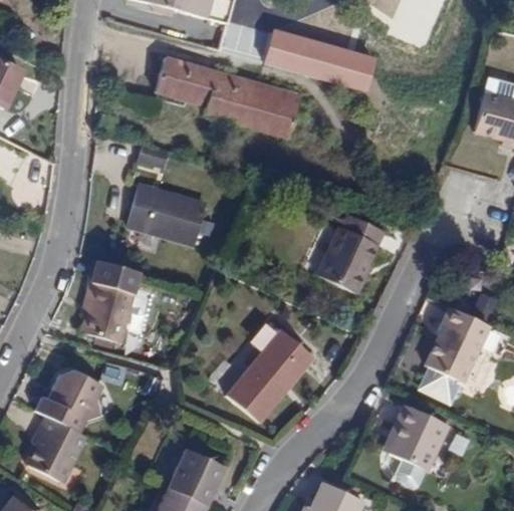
[(129,4),(166,13),(168,7),(231,23),(237,0),(130,0),(129,4)]
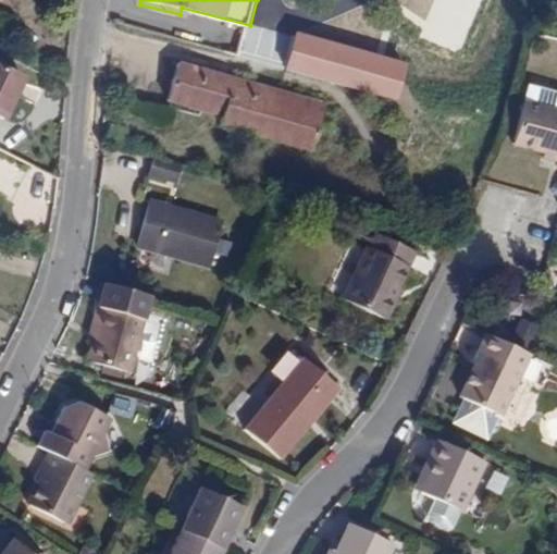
[(298,33),(289,64),(397,91),(406,61),(298,33)]
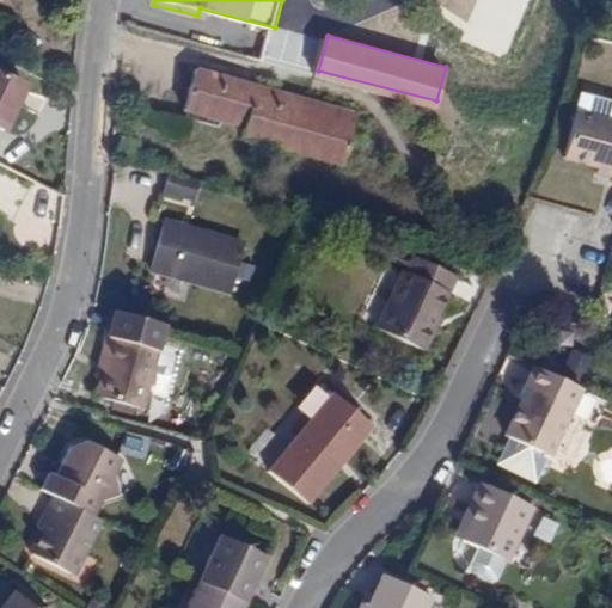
[(248,123),(245,131),(347,160),(360,109),(197,65),(187,105),(248,123)]
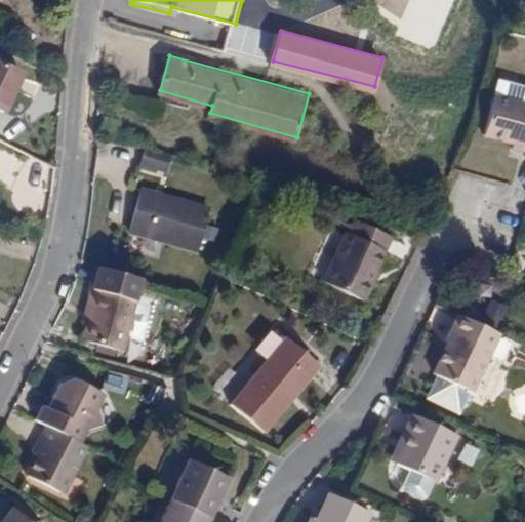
[(0,108),(2,110),(21,72),(0,62),(0,108)]
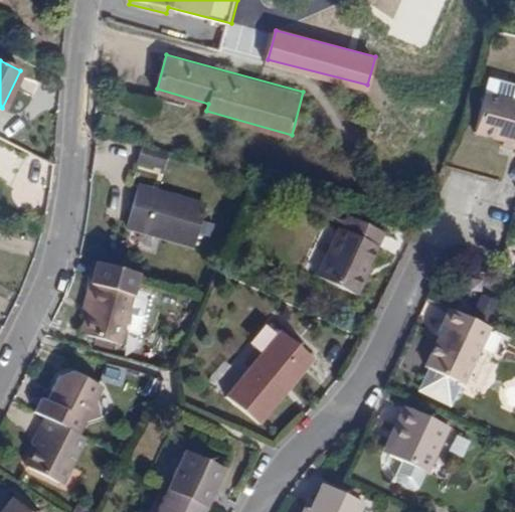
[(514,84),(488,77),(483,94),(473,131),(503,138),(514,141),(513,147),(512,152),(514,152),(514,84)]
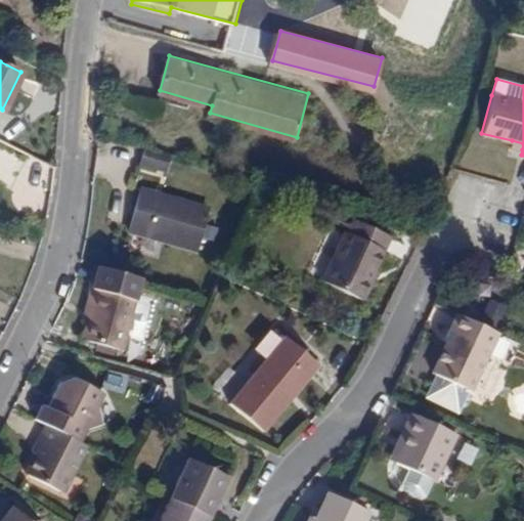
[(523,143),(512,140),(511,147),(522,149),(523,143)]
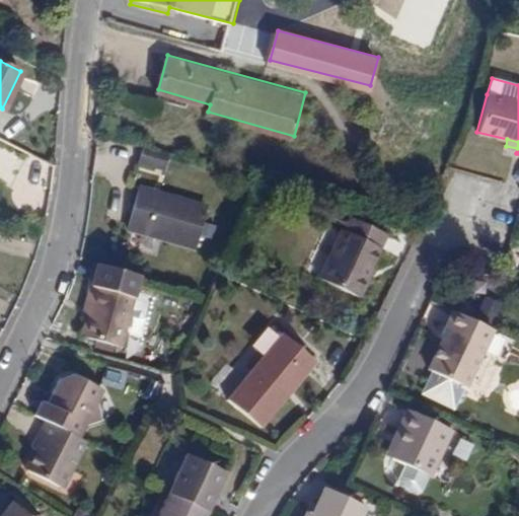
[(171,150),(145,143),(141,160),(167,167),(171,150)]
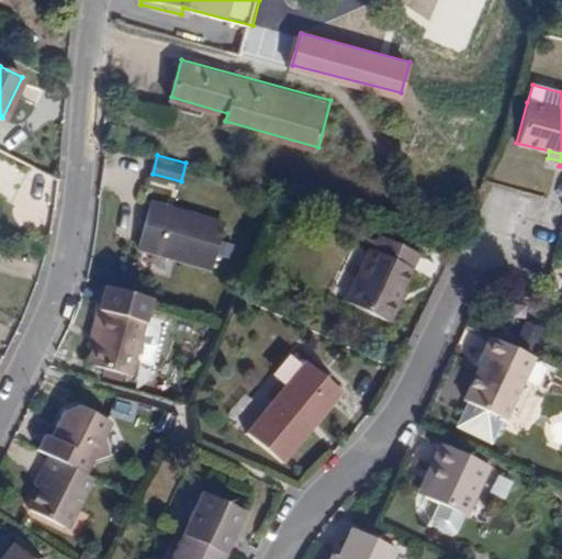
[(152,215),(235,241),(235,238),(222,235),(226,221),(156,200),(152,215)]
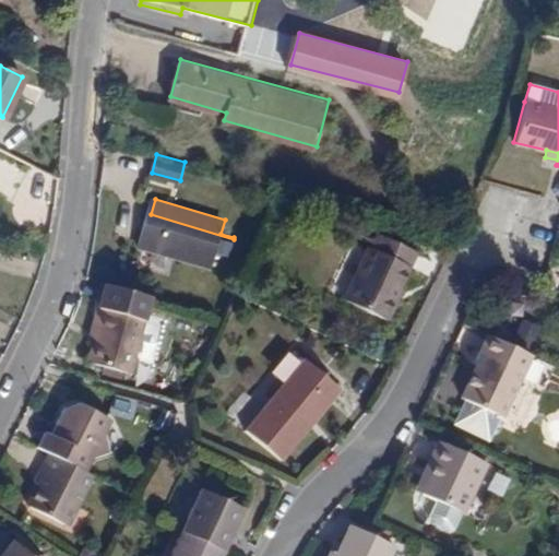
[(234,239),(151,214),(142,241),(212,263),(216,249),(229,252),(234,239)]
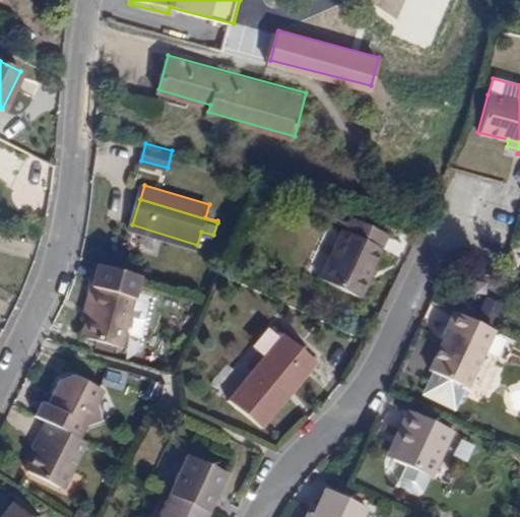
[(389,234),(355,217),(348,233),(346,232),(325,276),(363,296),(372,275),(370,274),(389,234)]
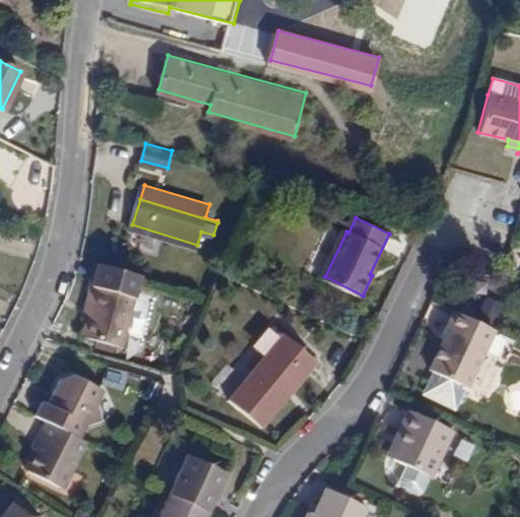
[(134,294),(92,282),(88,298),(93,299),(89,312),(83,331),(120,342),(134,294)]
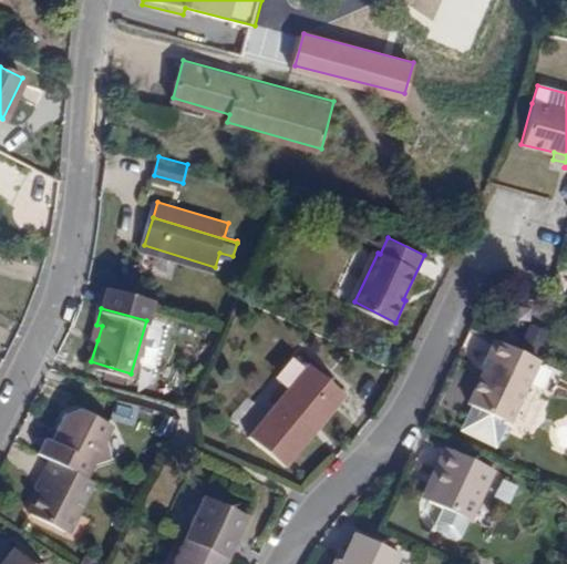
[(102,326),(96,325),(92,338),(98,340),(102,326)]
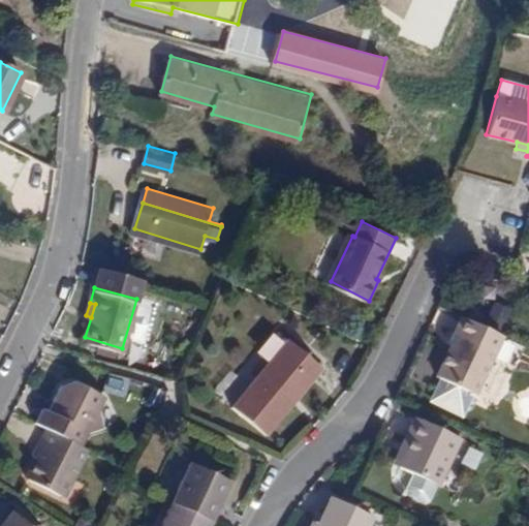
[(500,333),(461,314),(455,327),(449,325),(446,333),(452,336),(432,377),(437,380),(429,397),(431,403),(453,414),(459,412),(467,396),(469,397),(500,333)]
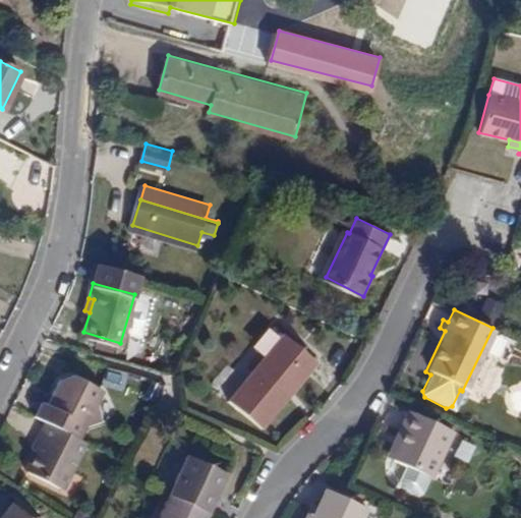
[(323,346),(289,330),(252,407),(292,425),(310,389),(303,386),(323,346)]
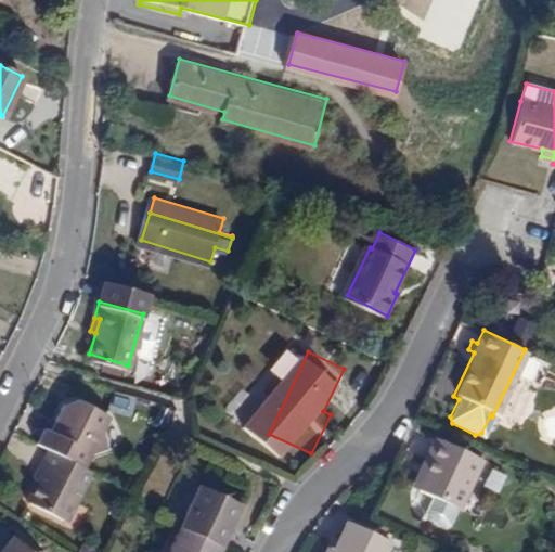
[(351,371),(344,369),(323,411),(331,414),(351,371)]
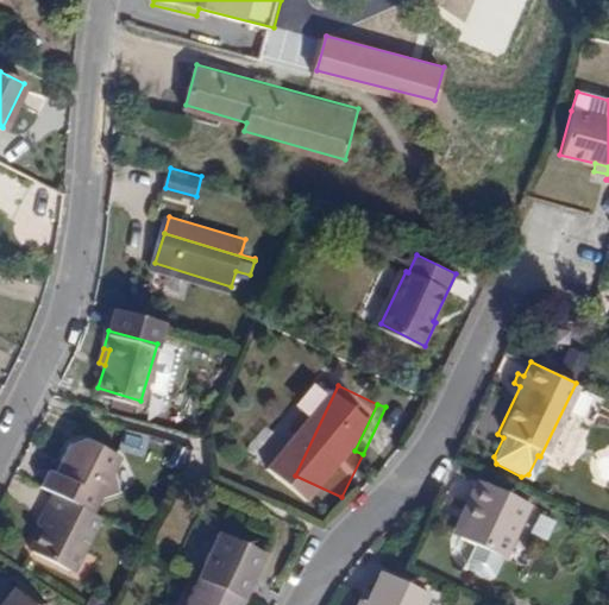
[(36,484),(42,486),(81,505),(88,489),(101,480),(99,466),(107,451),(76,436),(73,445),(63,441),(55,458),(61,460),(55,472),(44,467),(36,484)]
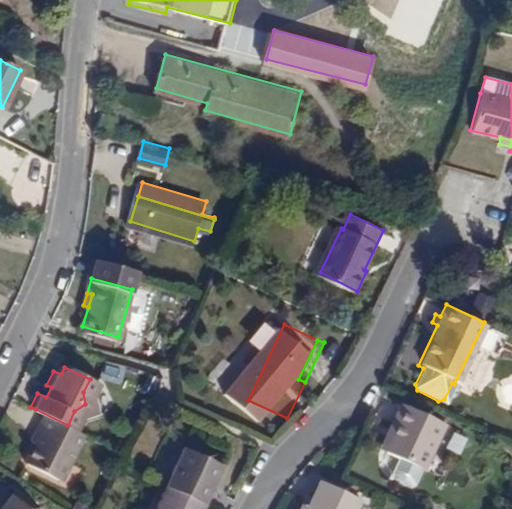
[(402,417),(409,420),(395,445),(406,450),(398,465),(399,470),(416,479),(421,478),(429,463),(431,465),(454,423),(412,399),(402,417)]
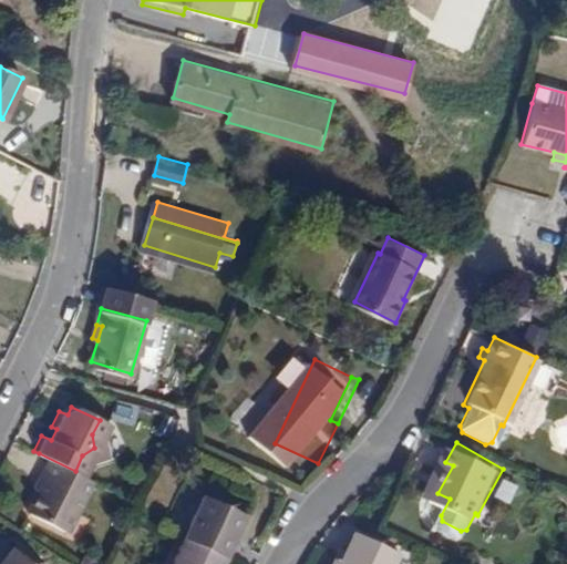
[(75,471),(39,453),(30,471),(34,474),(29,486),(19,506),(58,524),(81,474),(75,471)]
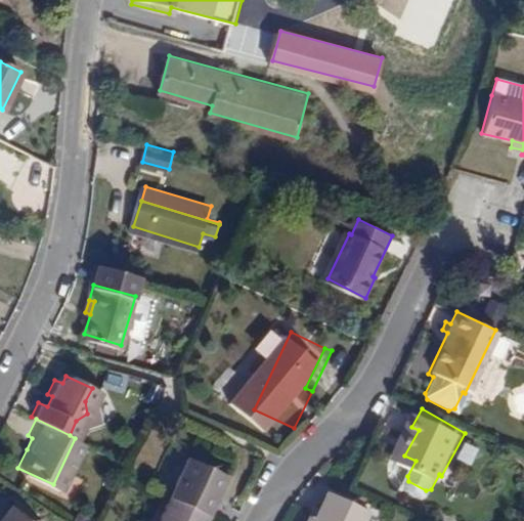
[(398,451),(404,456),(419,430),(411,427),(398,451)]
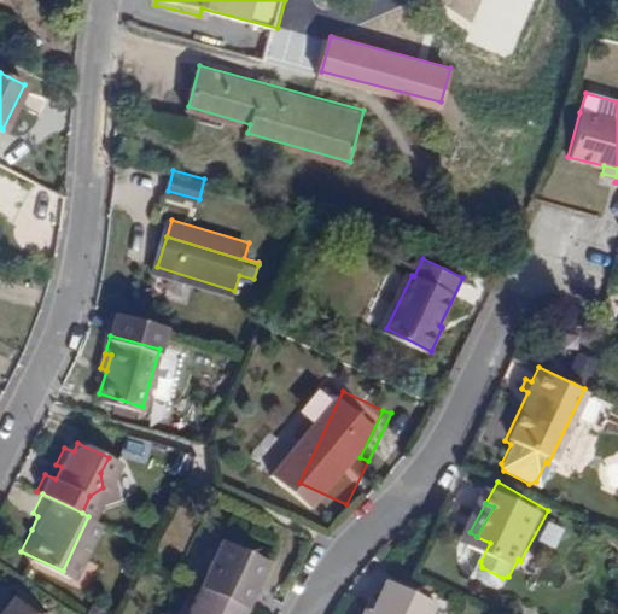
[(33,513),(25,527),(31,530),(38,516),(33,513)]
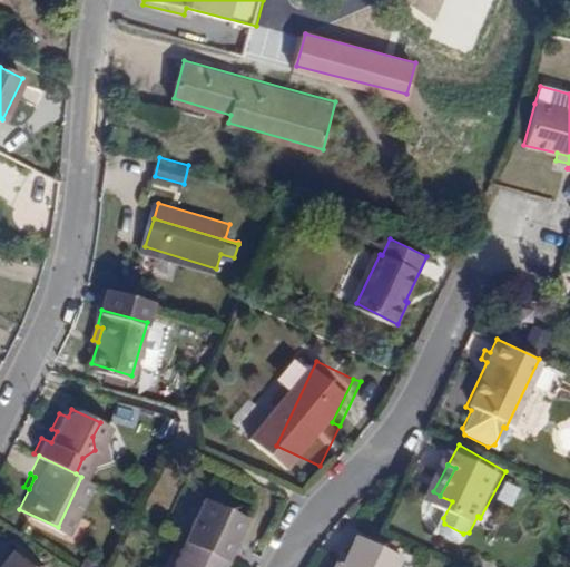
[(212,498),(192,541),(235,561),(254,519),(212,498)]
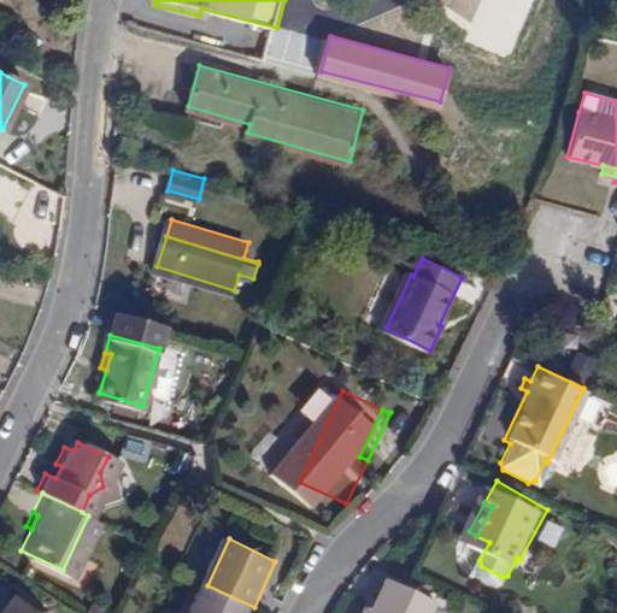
[(421,612),(429,595),(381,573),(363,612),(421,612)]
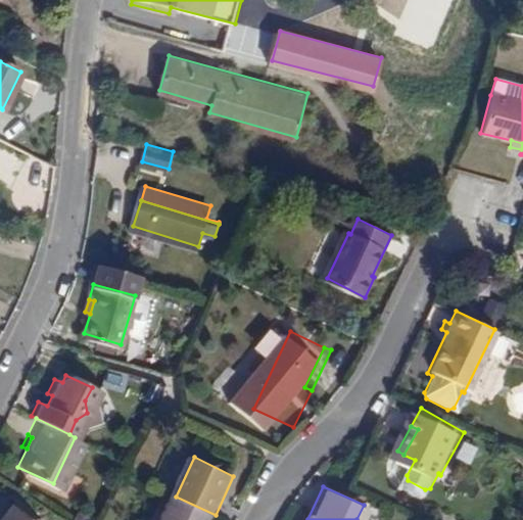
[(212,519),(216,515),(176,497),(164,519),(212,519)]
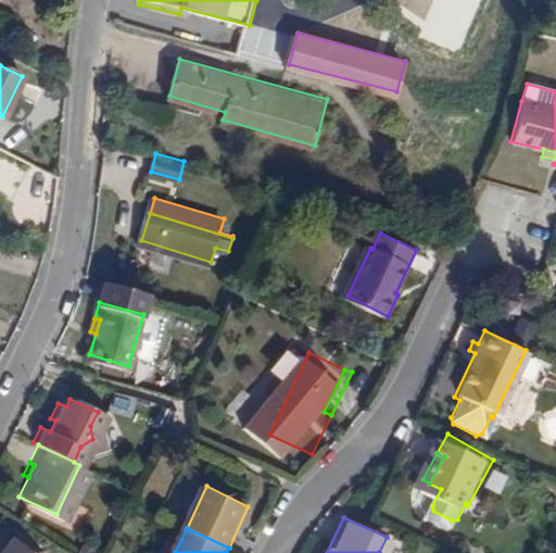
[(28,552),(9,536),(0,545),(0,550),(2,552),(28,552)]
